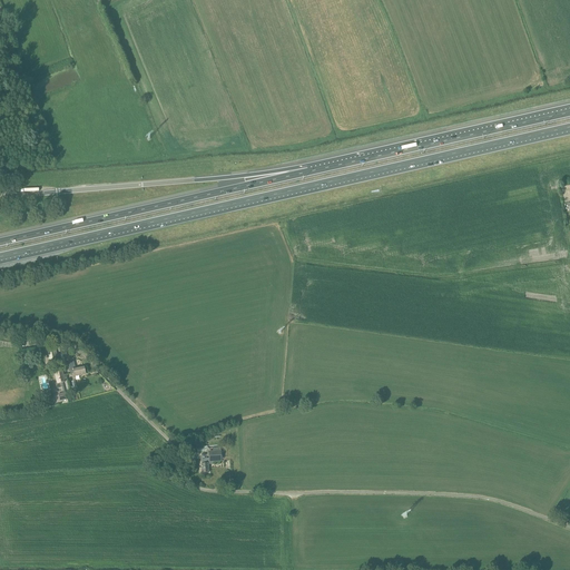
[(48,355),(57,353),(56,346),(47,349),(48,355)]
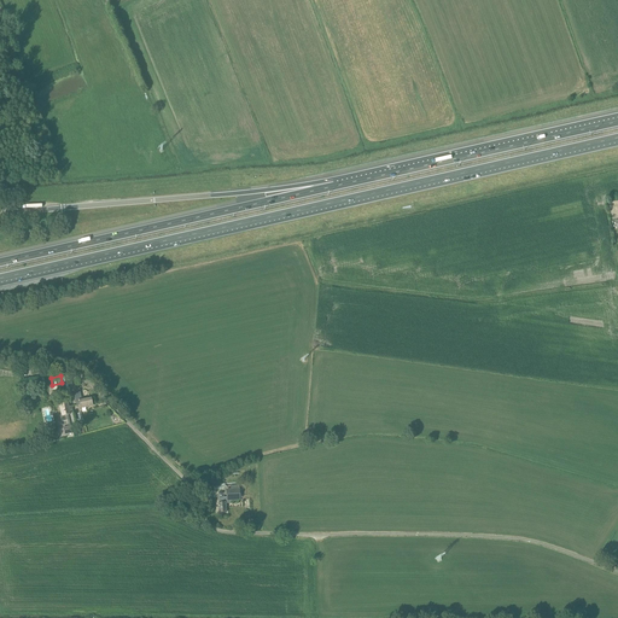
[(79,390),(74,391),(77,406),(80,404),(81,408),(93,406),(91,397),(81,400),(79,390)]
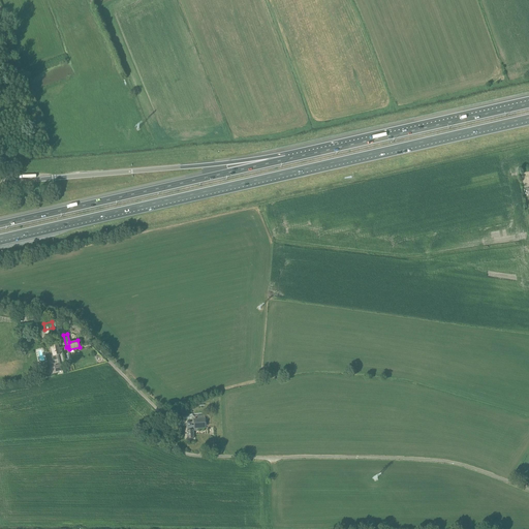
[(58,345),(51,346),(53,355),(51,356),(52,362),(58,361),(57,355),(60,354),(60,351),(62,351),(61,348),(59,348),(58,345)]
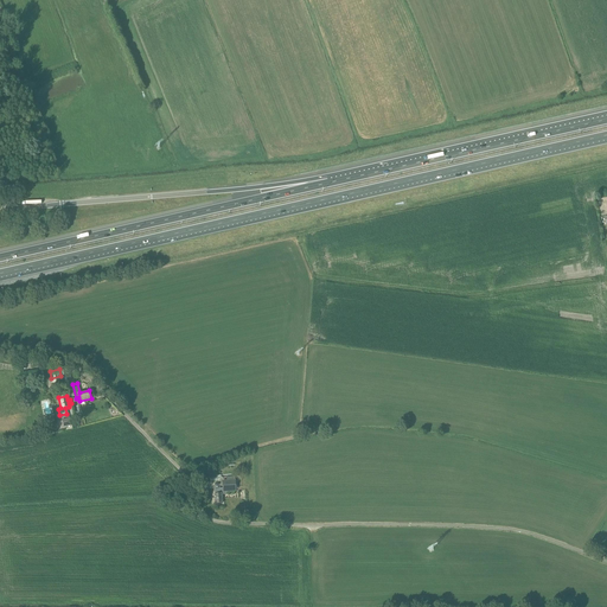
[(42,402),(40,414),(51,414),(51,402),(42,402)]
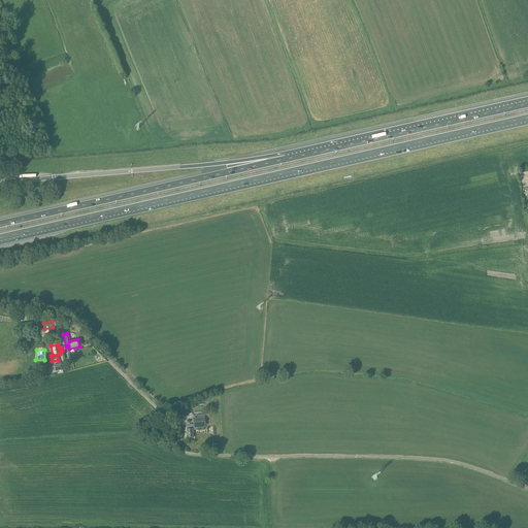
[(56,372),(63,370),(61,364),(54,366),(56,372)]
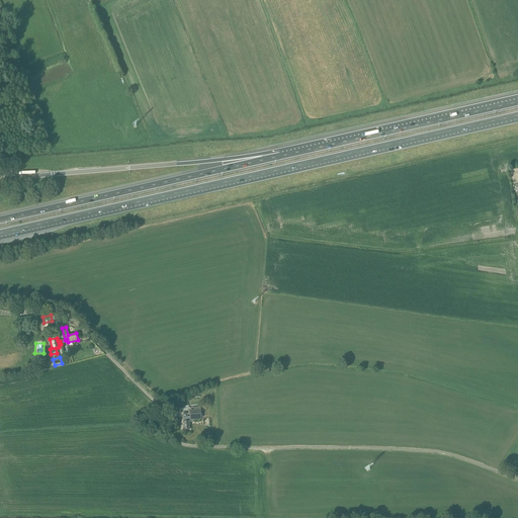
[(189,411),(189,417),(183,417),(183,422),(183,430),(189,430),(189,422),(193,422),(193,420),(201,420),(201,417),(203,417),(202,411),(200,411),(200,407),(193,407),(193,411),(189,411)]
